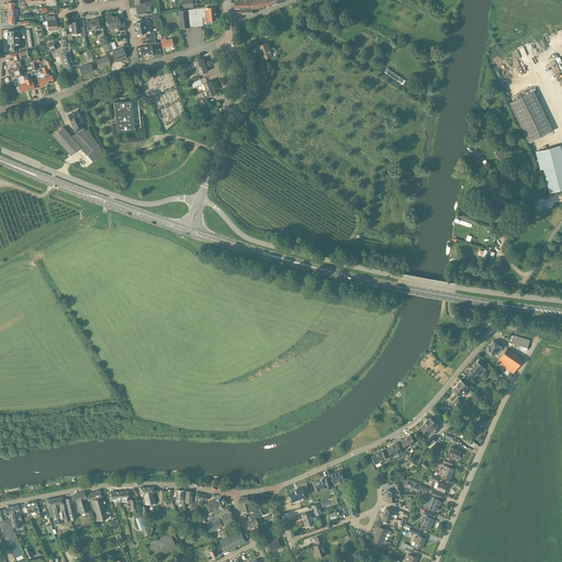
[(134,0),(135,3),(138,2),(138,7),(137,8),(138,15),(152,13),(157,12),(155,0),(154,0),(146,1),(145,0),(134,0)]
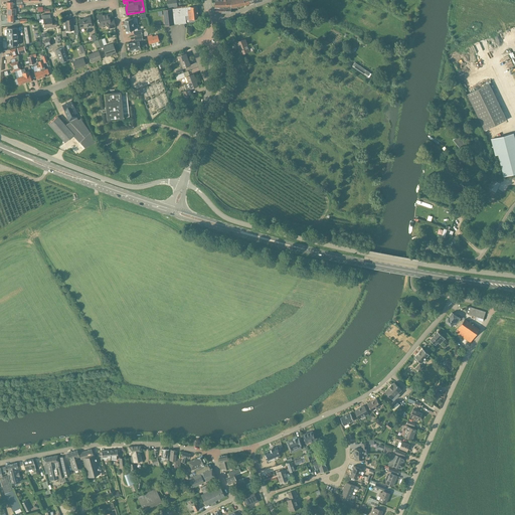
[(176,0),(168,0),(167,0),(169,9),(178,7),(176,0)]
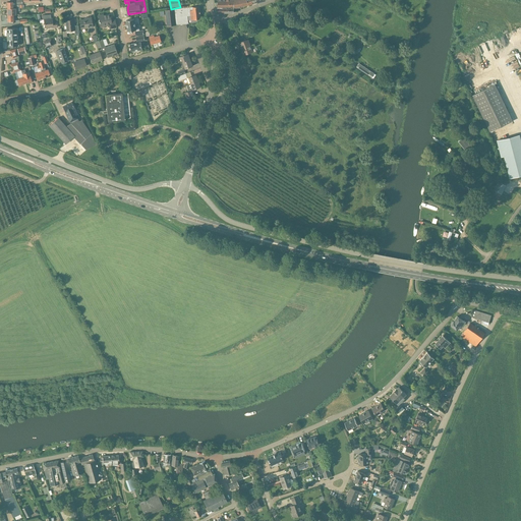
[(234,13),(234,8),(239,7),(248,5),(246,0),(225,0),(225,12),(234,13)]
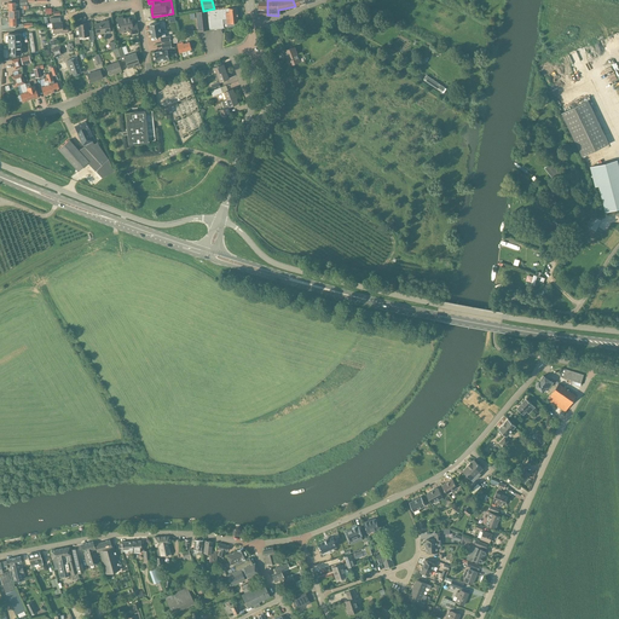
[(224,27),(223,19),(227,18),(227,24),(238,23),(237,7),(230,7),(223,9),(208,11),(196,12),(191,13),(192,16),(196,15),(198,32),(209,30),(209,28),(224,27)]
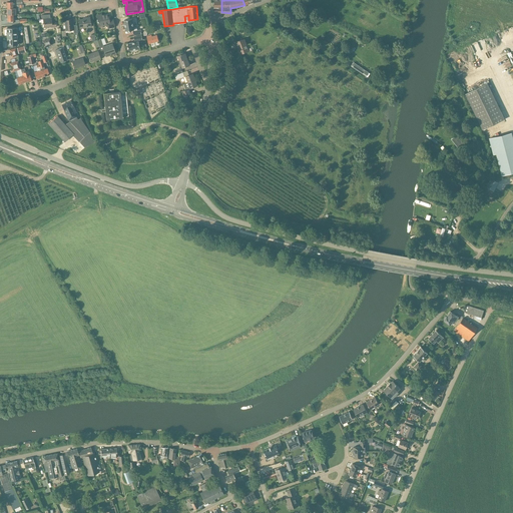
[(42,19),(43,19),(44,27),(52,27),(56,27),(56,21),(51,21),(51,18),(50,18),(50,14),(41,15),(42,19)]
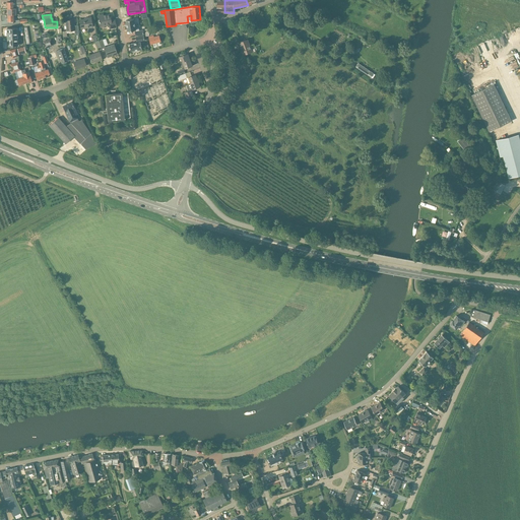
[(101,26),(109,25),(110,28),(116,27),(115,19),(111,20),(110,14),(103,15),(103,14),(99,15),(101,26)]
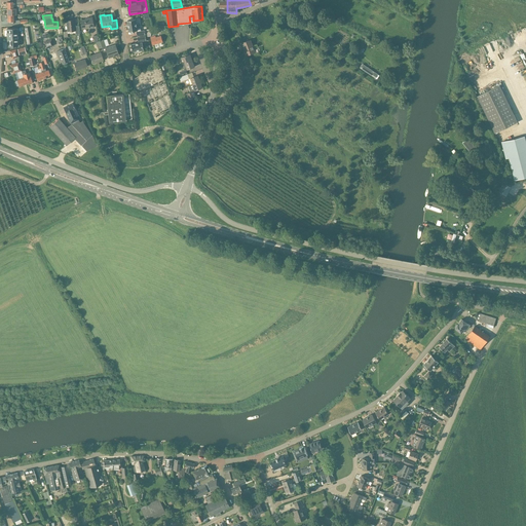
[(85,20),(81,21),(82,29),(94,28),(92,17),(85,19),(85,20)]
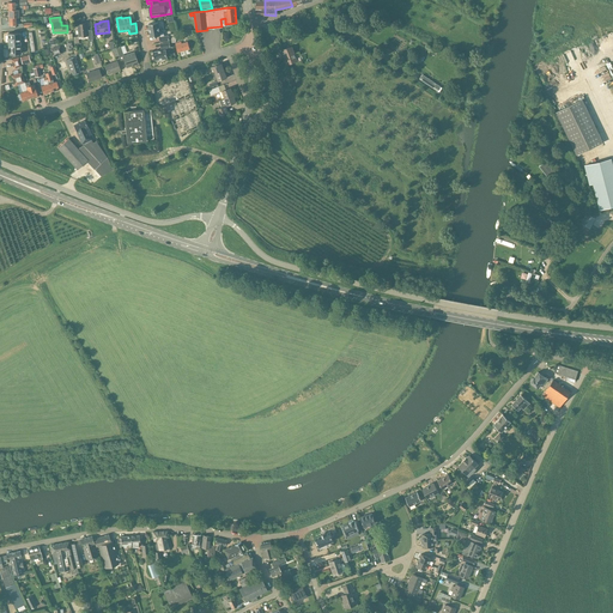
[(91,30),(87,30),(86,23),(77,24),(78,37),(87,36),(89,40),(92,40),(91,30)]
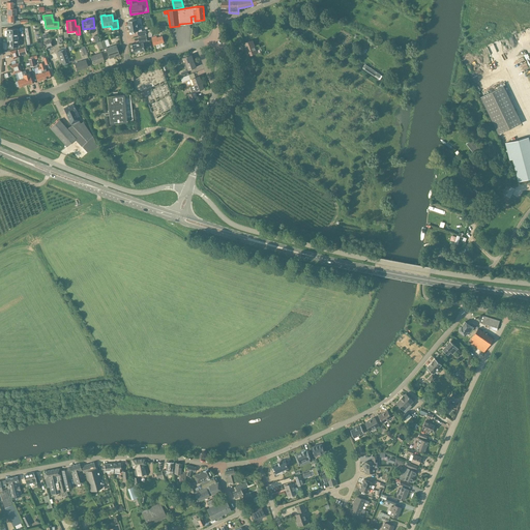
[(137,20),(128,21),(130,32),(138,30),(139,32),(138,32),(139,36),(146,35),(146,30),(142,31),(142,28),(138,29),(137,20)]
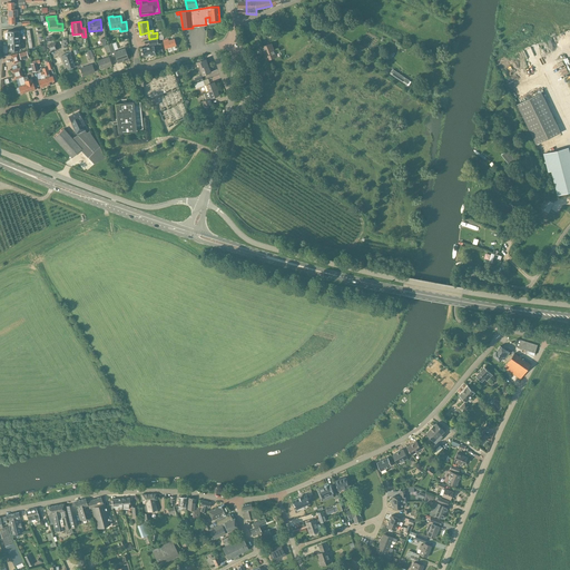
[(158,39),(149,40),(150,46),(151,45),(151,47),(143,48),(144,56),(147,55),(147,57),(153,56),(153,55),(156,53),(155,46),(154,46),(154,45),(158,43),(158,39)]
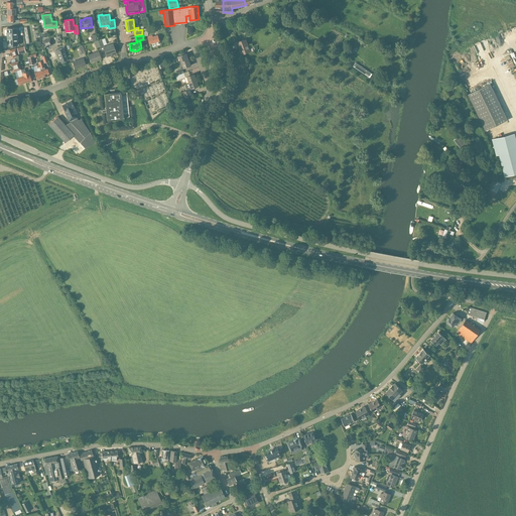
[(152,35),(148,36),(150,43),(159,41),(158,35),(153,36),(152,35)]
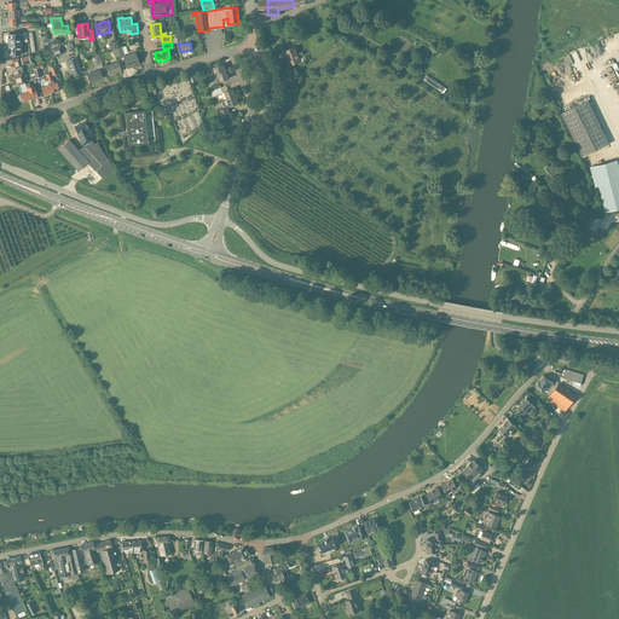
[(61,46),(51,50),(53,57),(63,53),(61,46)]
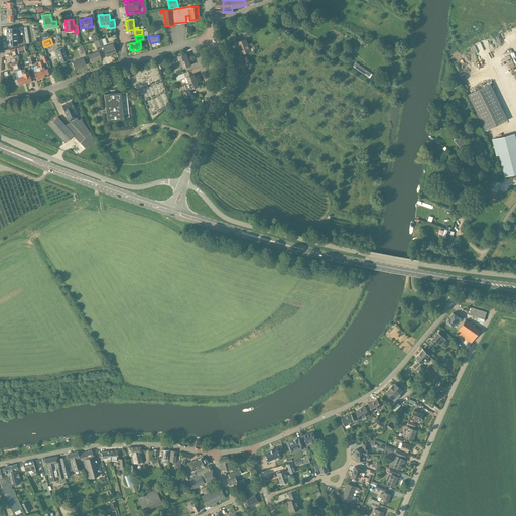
[(101,51),(105,50),(106,55),(111,54),(112,54),(116,53),(113,44),(104,47),(102,38),(98,40),(100,46),(101,51)]
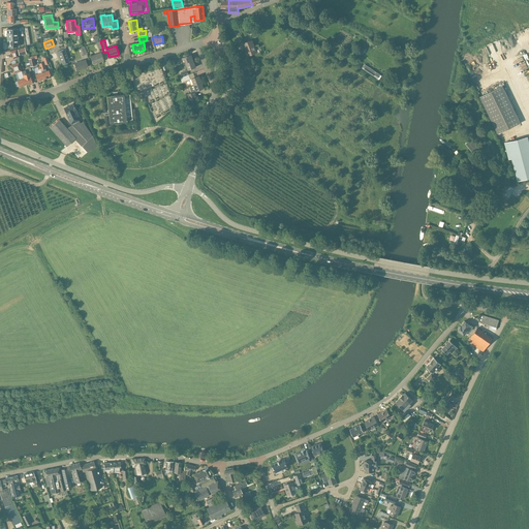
[(252,40),(244,43),(248,56),(256,53),(252,40)]
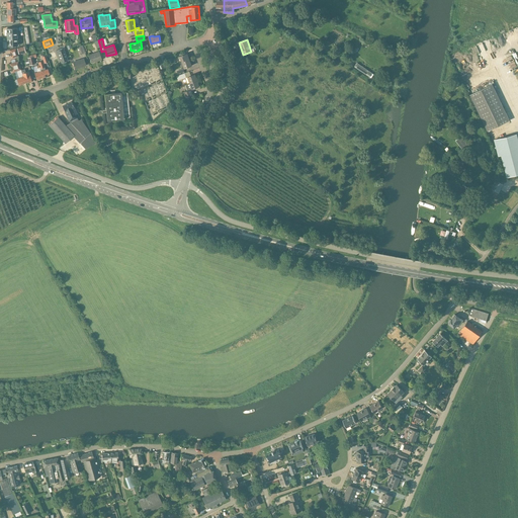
[(68,61),(65,53),(63,48),(55,51),(59,60),(61,60),(62,63),(68,61)]
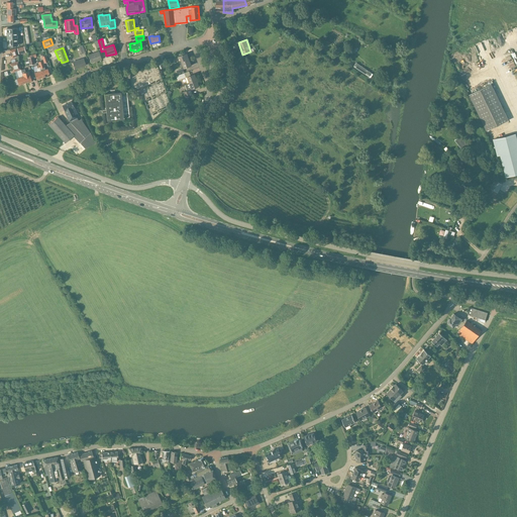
[(18,56),(16,48),(10,50),(12,58),(18,56)]
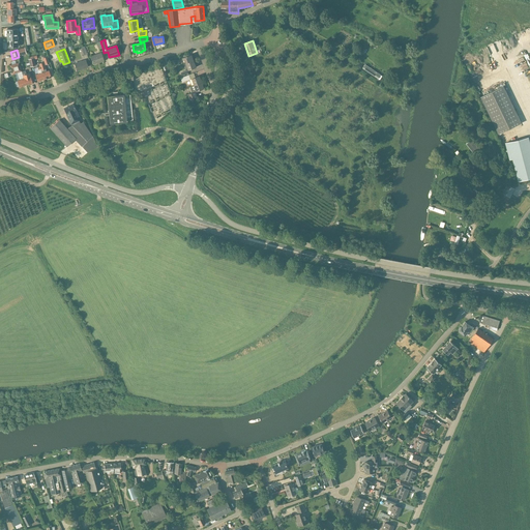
[(93,64),(99,62),(104,61),(101,53),(91,56),(93,64)]
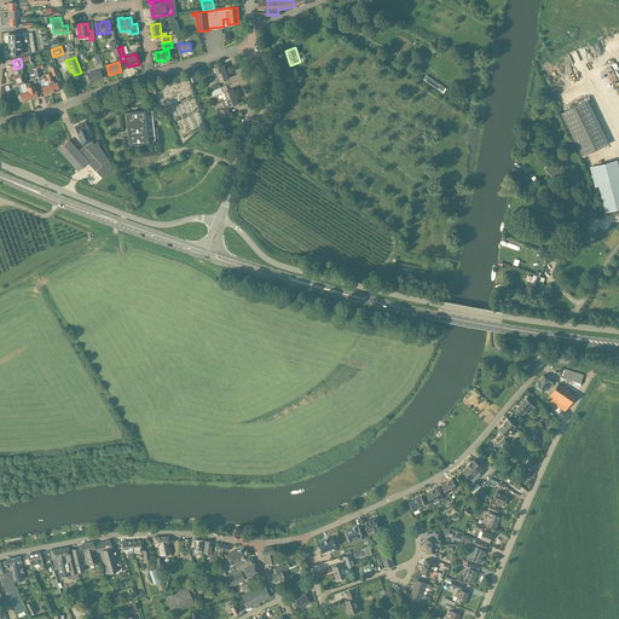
[(33,69),(34,71),(35,77),(41,76),(40,69),(44,69),(42,64),(35,67),(36,68),(33,69)]
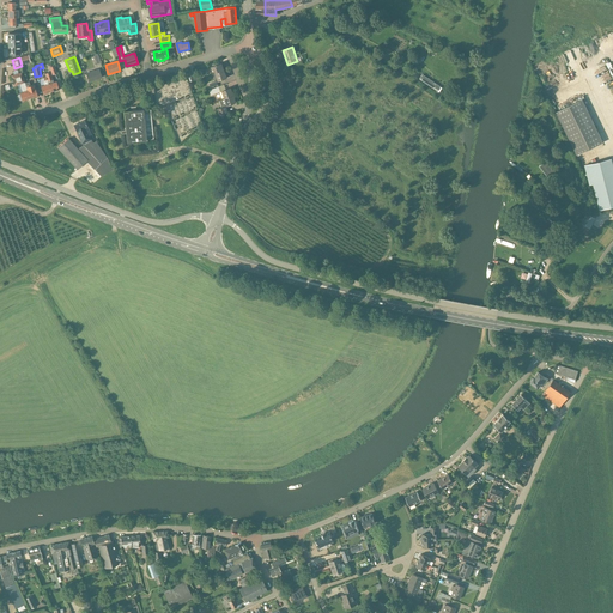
[(216,74),(224,71),(222,64),(213,67),(216,74)]
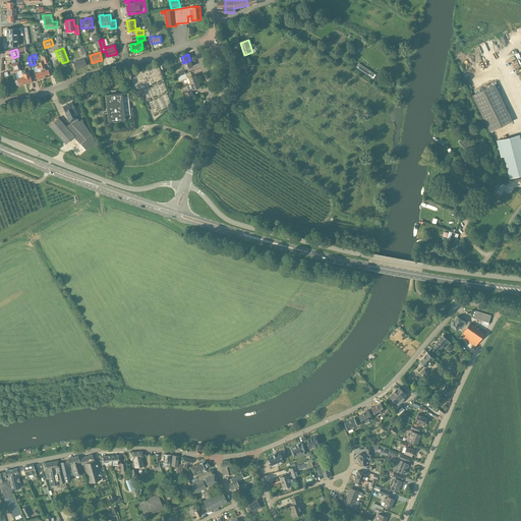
[(84,59),(74,62),(76,69),(87,65),(84,59)]
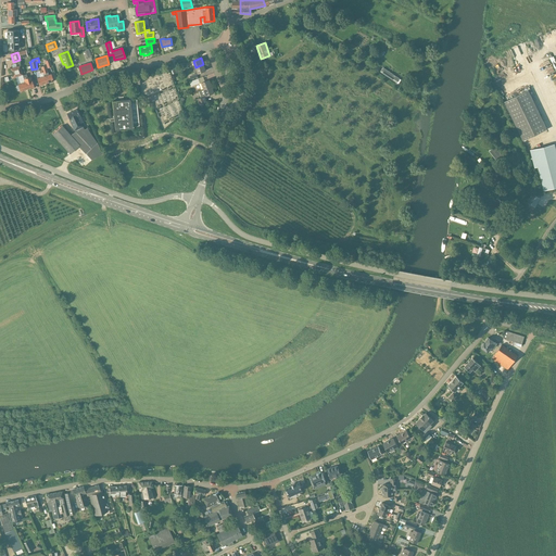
[(203,64),(196,67),(199,74),(206,71),(203,64)]
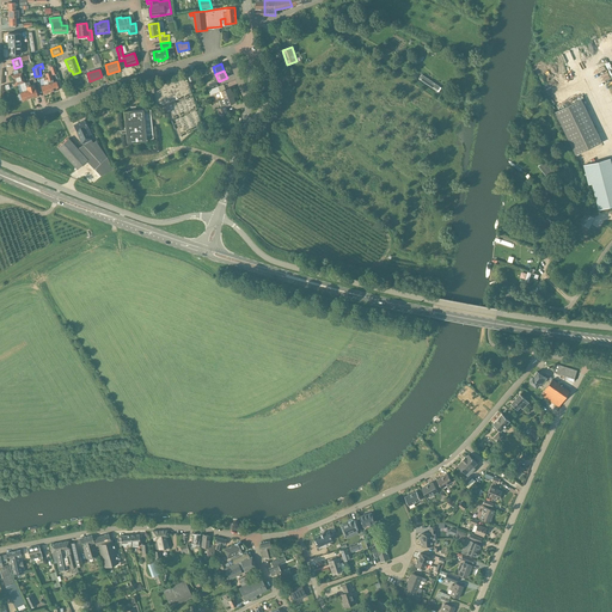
[(26,86),(25,83),(25,80),(24,80),(22,72),(12,75),(14,85),(20,84),(23,92),(20,92),(20,93),(18,95),(18,96),(19,99),(20,101),(22,99),(23,101),(30,98),(26,86)]
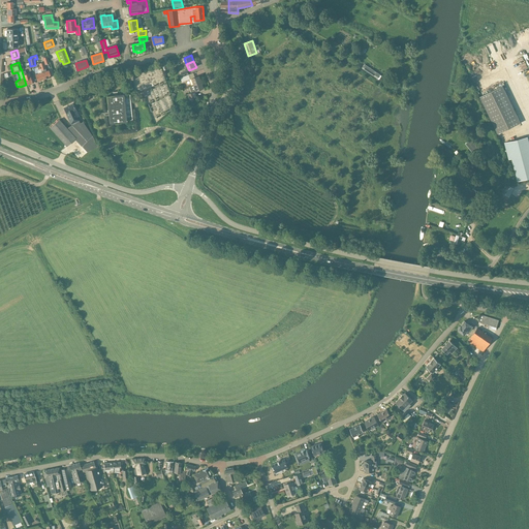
[(49,70),(47,71),(43,62),(39,63),(42,72),(44,79),(51,76),(49,70)]
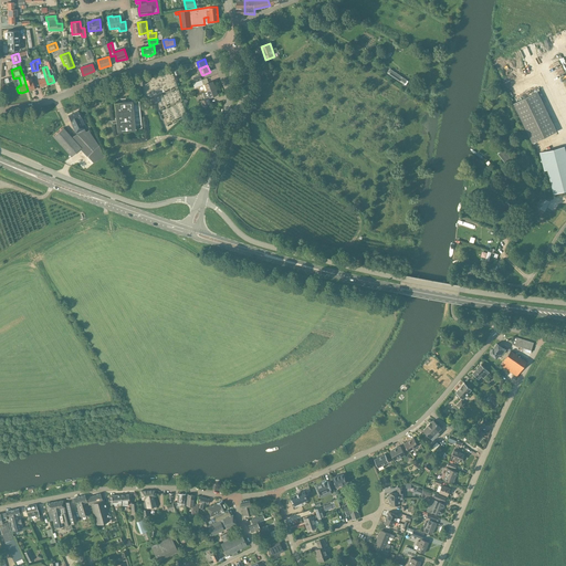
[(48,84),(45,77),(42,67),(42,69),(39,70),(40,72),(39,72),(41,79),(38,80),(40,86),(48,84)]
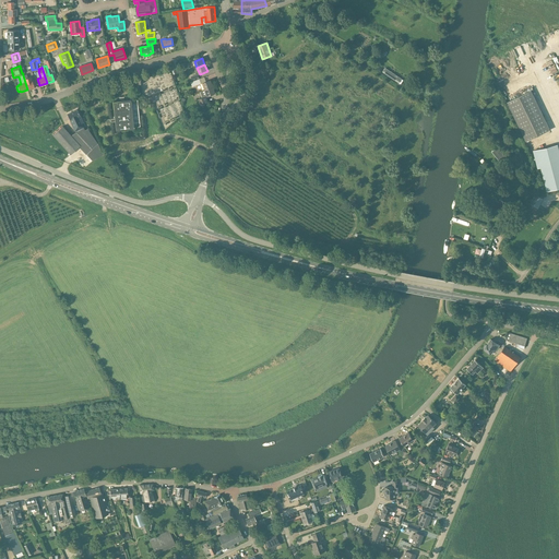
[(382,72),(401,85),(404,80),(385,68),(382,72)]
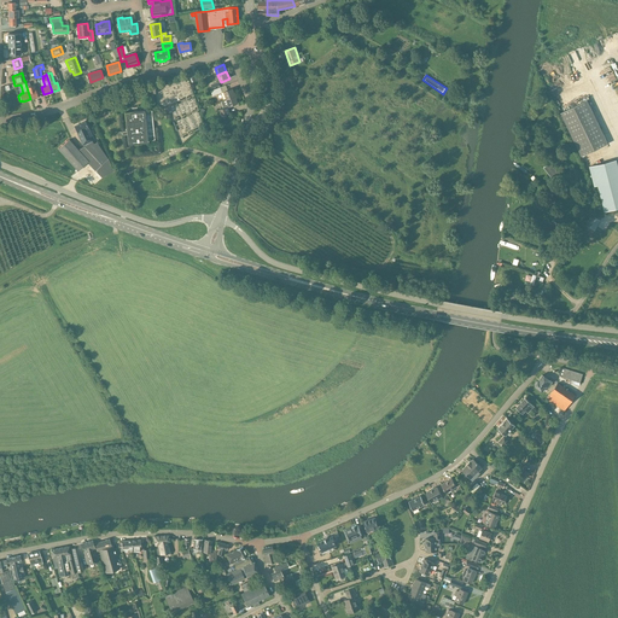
[(29,82),(25,83),(27,87),(30,99),(38,97),(35,89),(31,89),(29,82)]
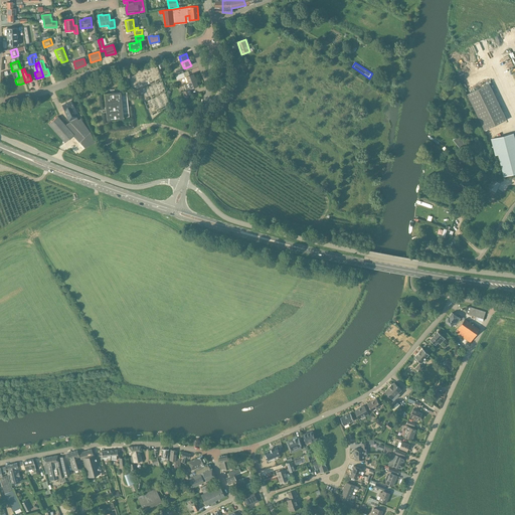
[(187,76),(189,82),(196,79),(194,73),(187,76)]
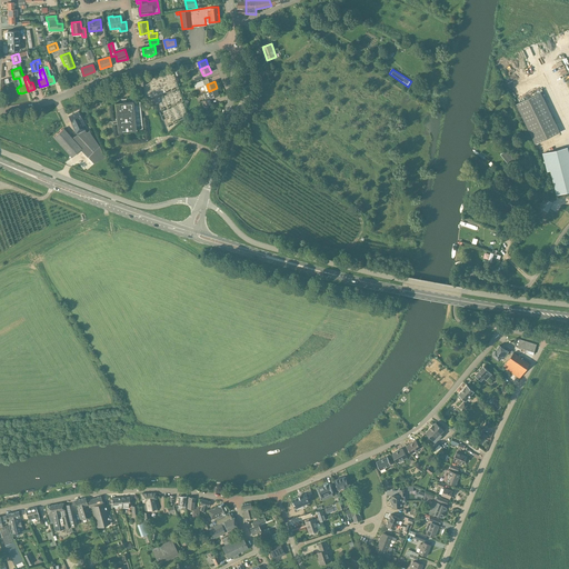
[(210,98),(211,98),(219,95),(217,88),(209,91),(203,93),(206,100),(201,101),(203,108),(212,105),(210,98)]
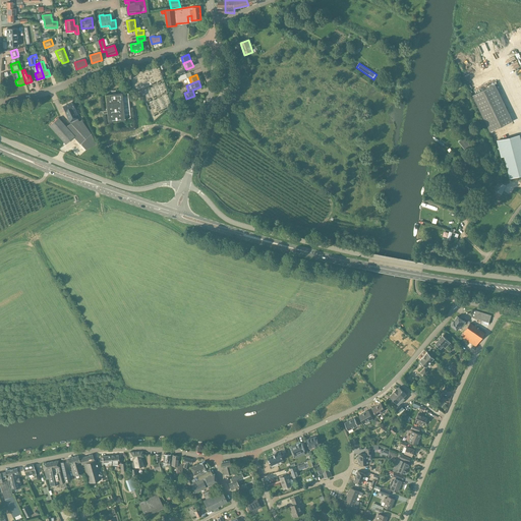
[(513,121),(495,84),(472,96),(490,132),(513,121)]
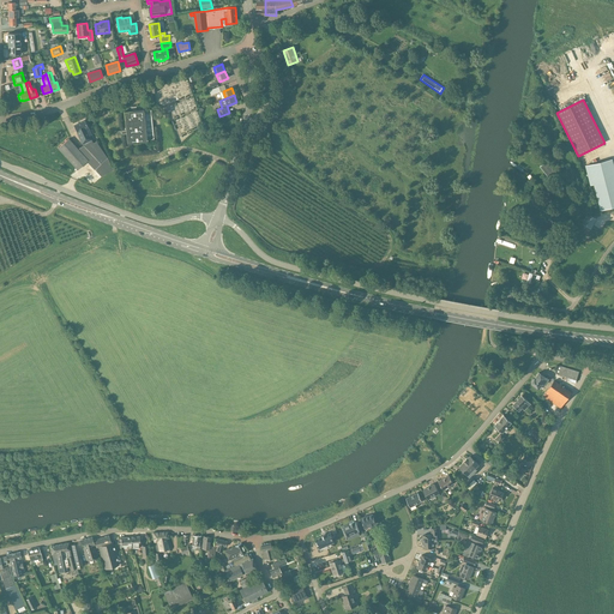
[(127,139),(127,143),(148,142),(146,140),(154,139),(152,124),(151,109),(144,110),(144,109),(137,110),(136,107),(131,108),(131,110),(124,112),(126,131),(116,132),(116,134),(119,134),(119,140),(127,139)]
